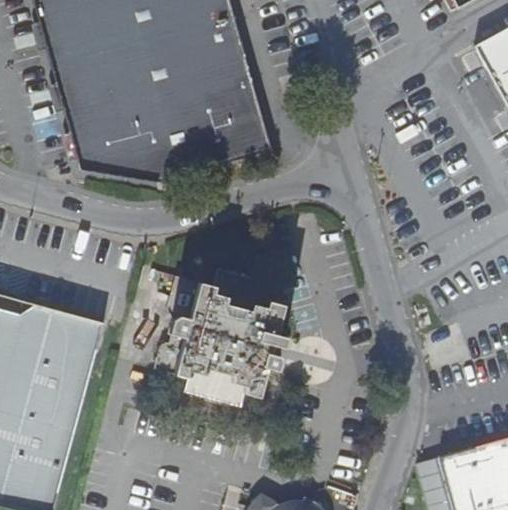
[(70,128),(252,78),(230,0),(35,0),(43,30),(70,128)]
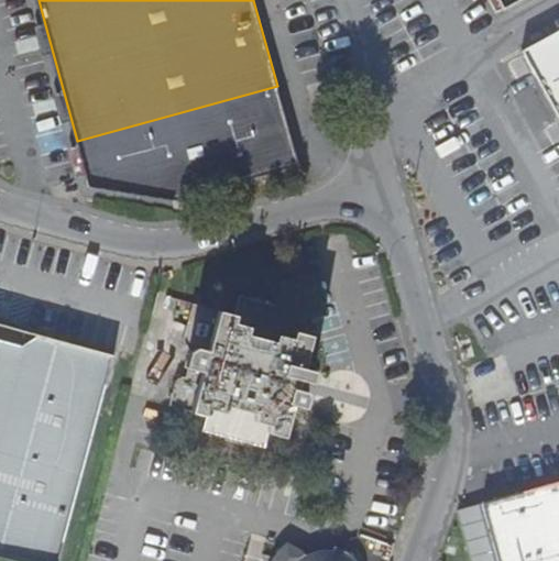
[(499,0),(504,9),(521,0),(499,0)]
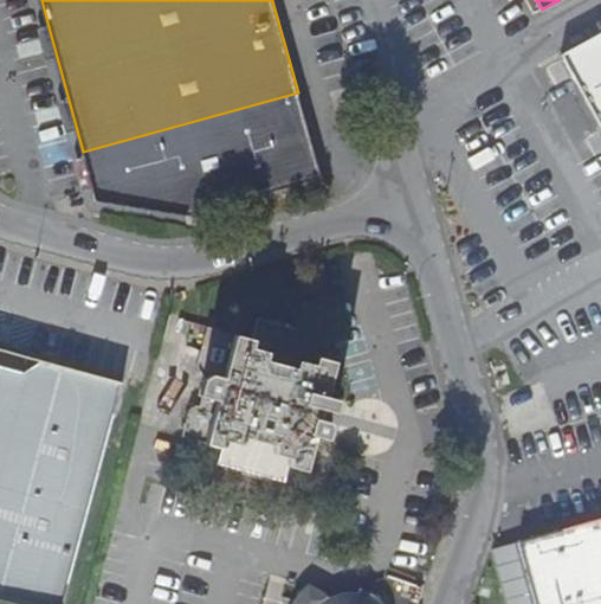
[(600,32),(596,34),(574,46),(561,52),(600,123),(600,32)]
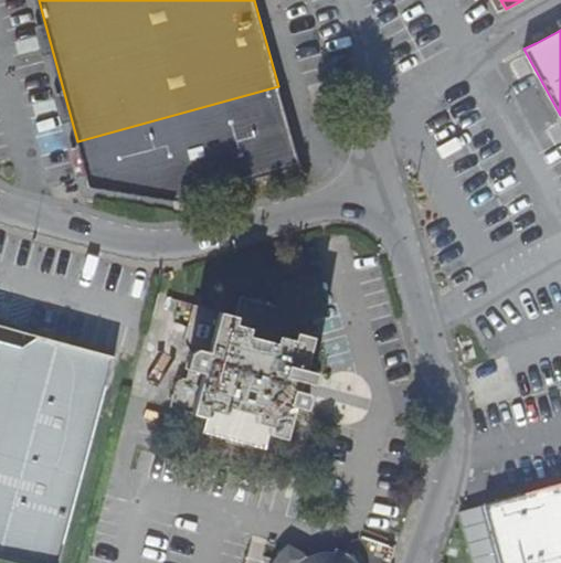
[(278,86),(77,141),(82,159),(90,188),(176,201),(300,167),(278,86)]
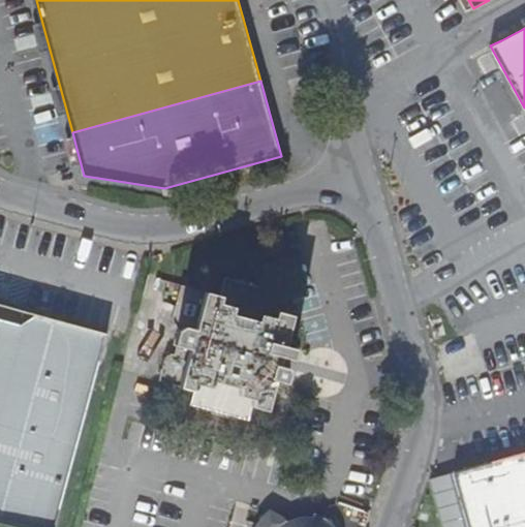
[(221,293),(182,283),(174,317),(182,330),(179,344),(181,344),(179,353),(176,352),(166,355),(160,379),(196,390),(192,404),(250,421),(254,406),(269,409),(277,379),(289,382),(291,373),(288,366),(280,364),(281,360),(282,355),(295,359),(298,347),(287,344),(296,314),(280,311),(285,292),(270,289),(272,284),(241,277),(240,281),(225,277),(221,293)]
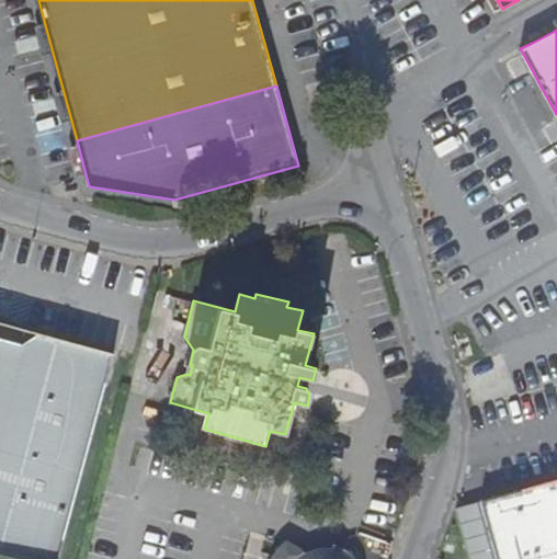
[(0,551),(27,558),(58,558),(114,353),(37,333),(24,344),(0,338),(0,551)]
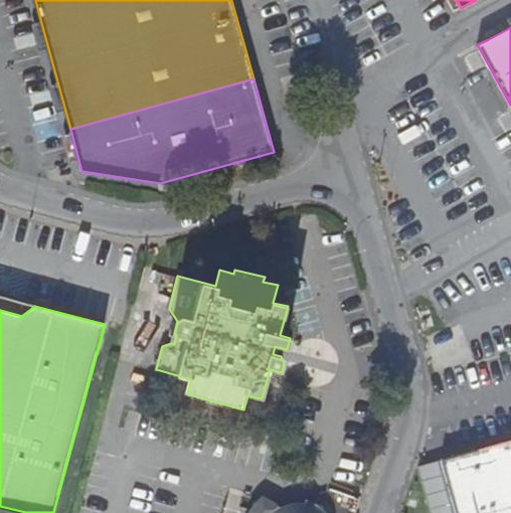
[(510,461),(505,442),(474,451),(444,459),(458,512),(510,512),(510,461)]
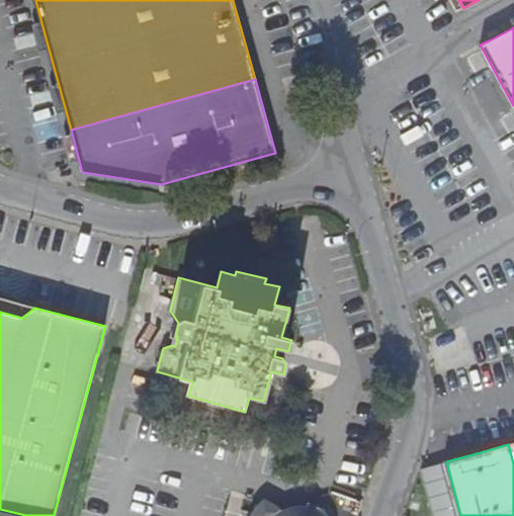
[(329,515),(327,511),(322,508),(315,504),(309,502),(307,509),(301,508),(294,508),(284,510),(266,499),(262,503),(257,508),(253,513),(251,515),(329,515)]
